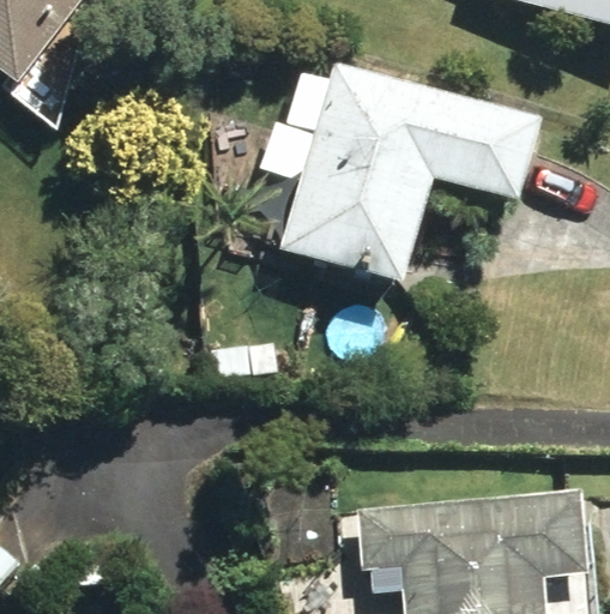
[(0,71),(17,84),(79,0),(0,0),(0,71)]
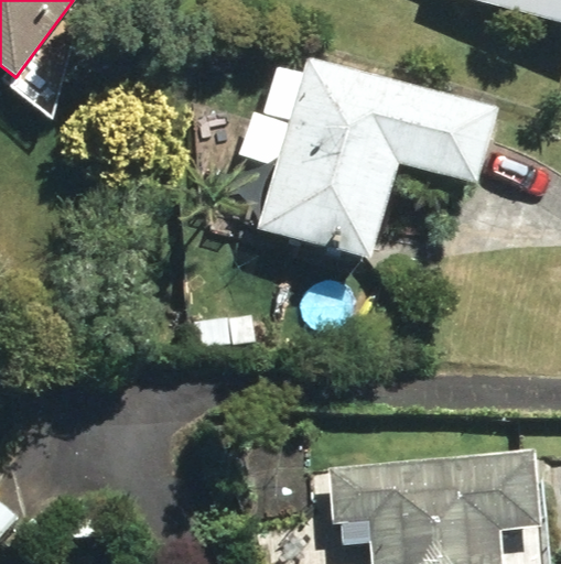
[(560,0),(479,0),(560,22),(560,0)]
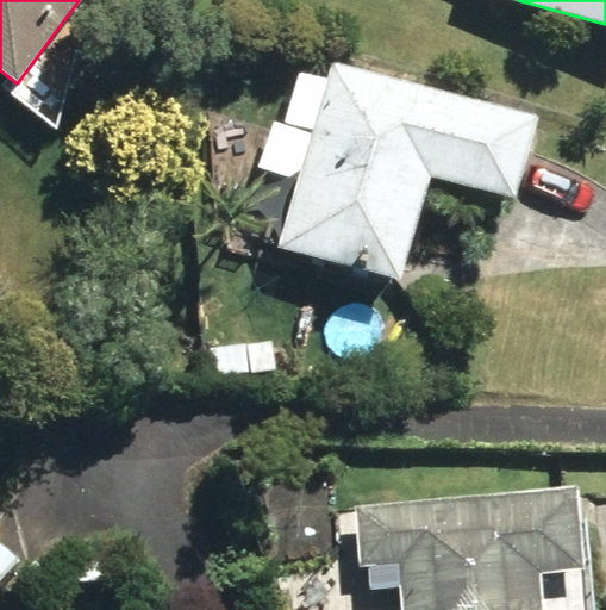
[(279,247),(401,281),(429,174),(517,197),(538,116),(330,61),(279,247)]
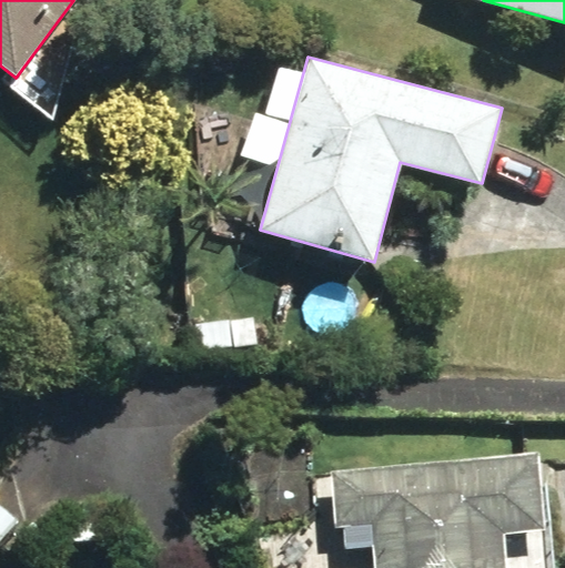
[(226,320),(193,321),(195,348),(228,347),(226,320)]
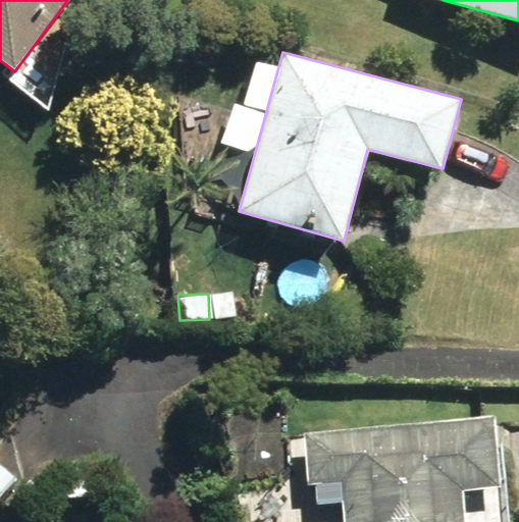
[(464,521),(463,489),(499,487),(494,418),(301,432),(305,482),(341,480),(343,521),(464,521)]
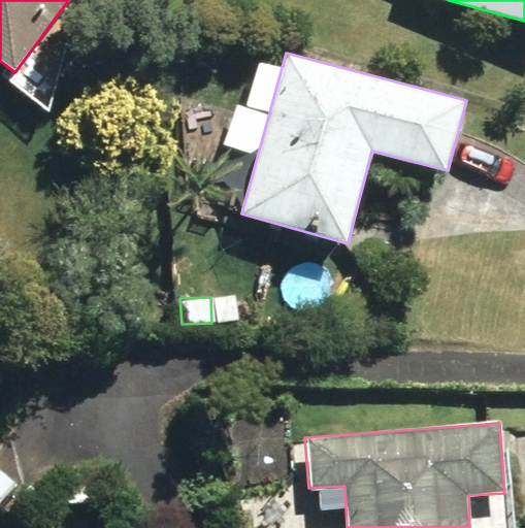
[(0,500),(13,485),(0,473),(0,500)]
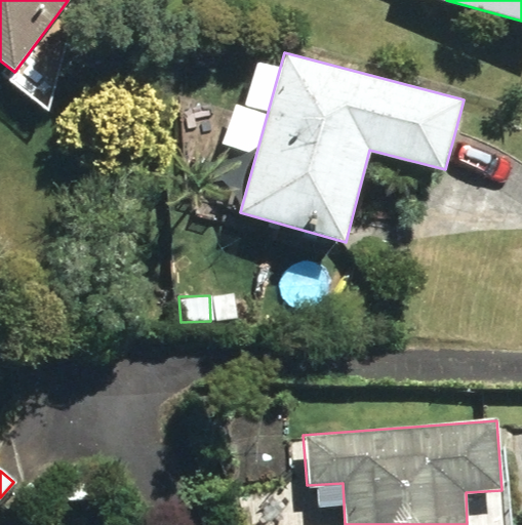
All buildings are outlined.
